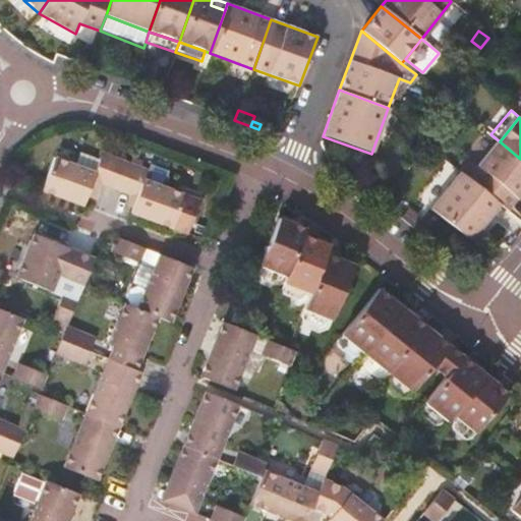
[(520,196),(520,159),(500,141),(469,179),(501,205),(510,212),(520,196)]
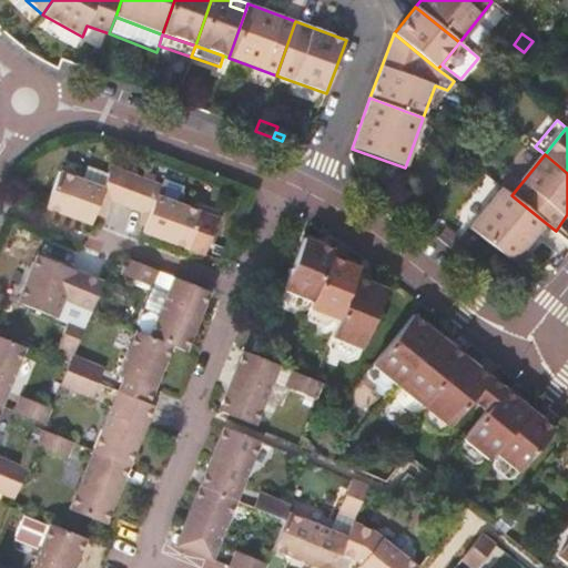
[(88,173),(84,180),(103,188),(108,176),(95,172),(97,168),(87,164),(84,172),(88,173)]
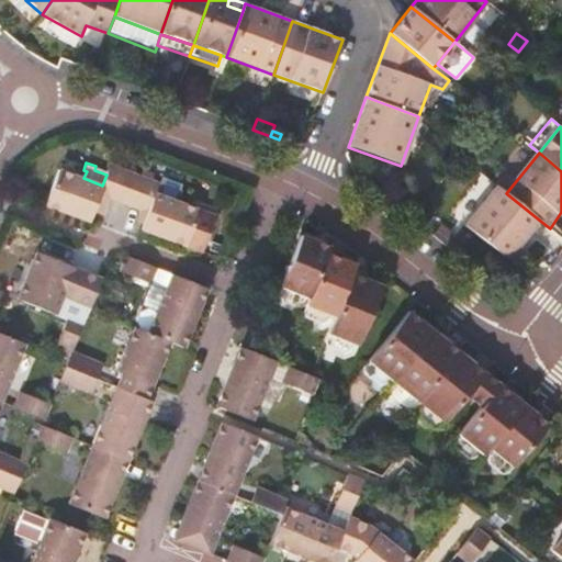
[(113,201),(126,206),(138,176),(110,165),(107,175),(102,186),(83,178),(59,169),(45,208),(94,226),(98,215),(104,198),(113,201)]
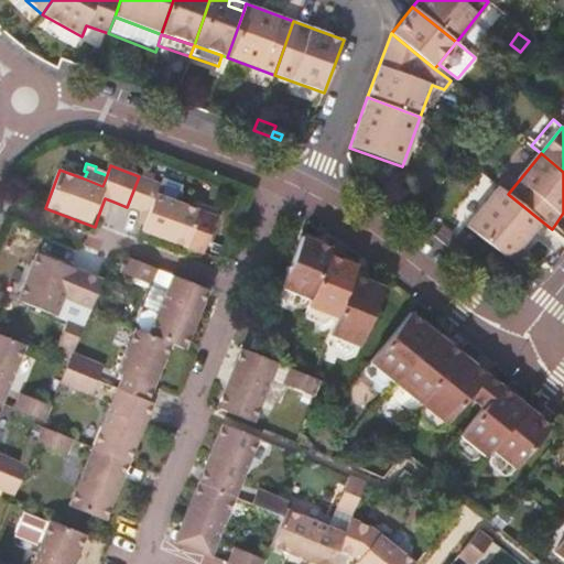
[(368,169),(360,181),(373,188),(377,182),(380,176),(368,169)]
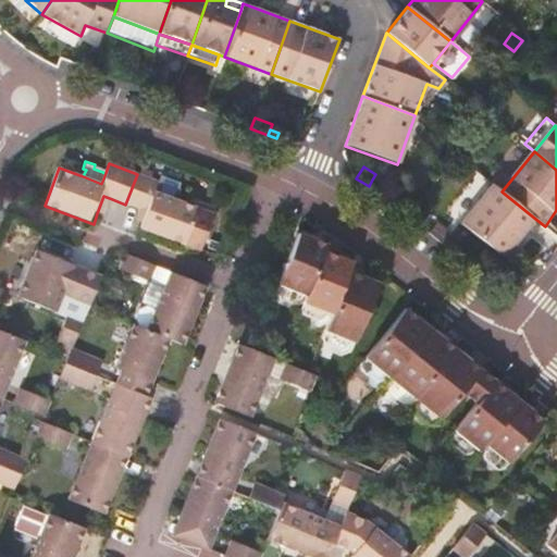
[(137,174),(125,205),(145,211),(138,227),(184,245),(198,209),(197,208),(177,201),(169,198),(158,194),(156,193),(159,183),(137,174)]
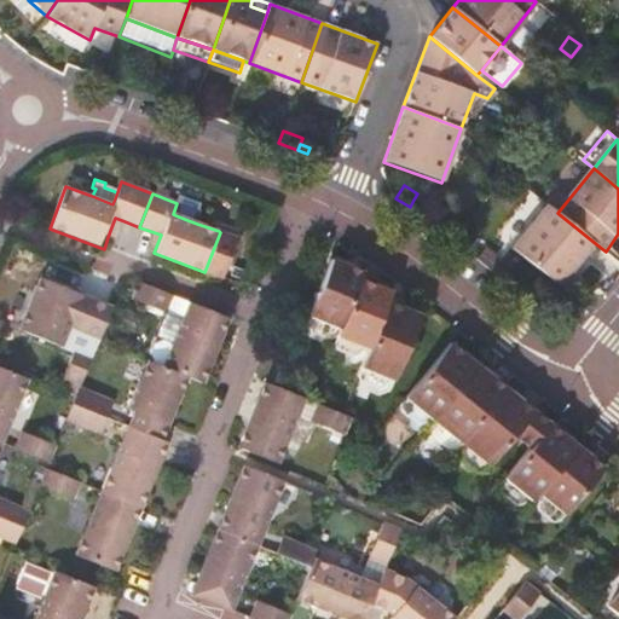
[(414,200),(410,207),(428,219),(433,212),(414,200)]
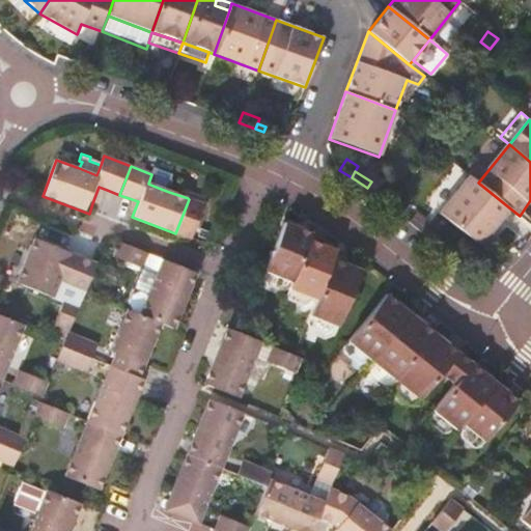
[(478,183),(469,175),(438,214),(479,247),(510,208),(478,183)]
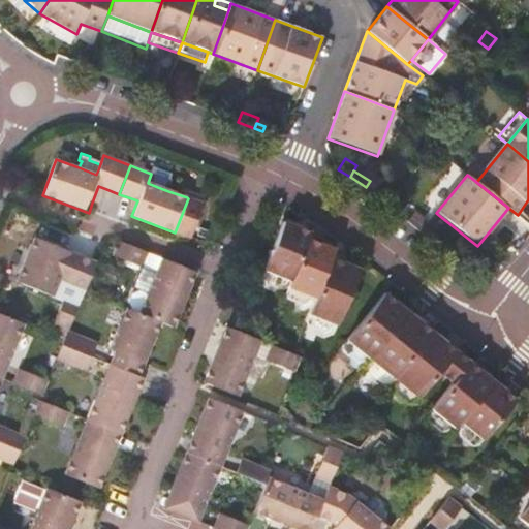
[(152,179),(150,184),(160,188),(162,183),(152,179)]
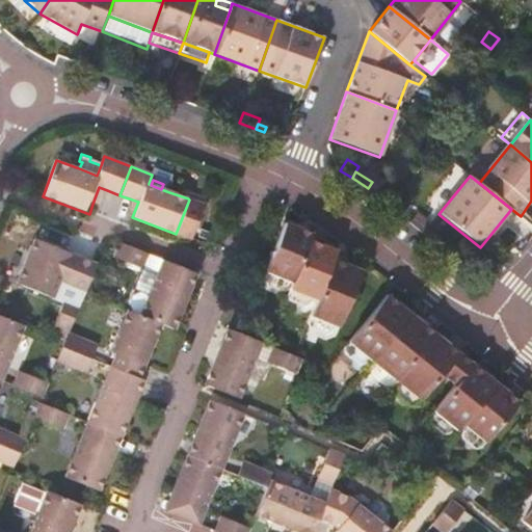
[(174,180),(169,192),(188,198),(191,190),(188,186),(174,180)]
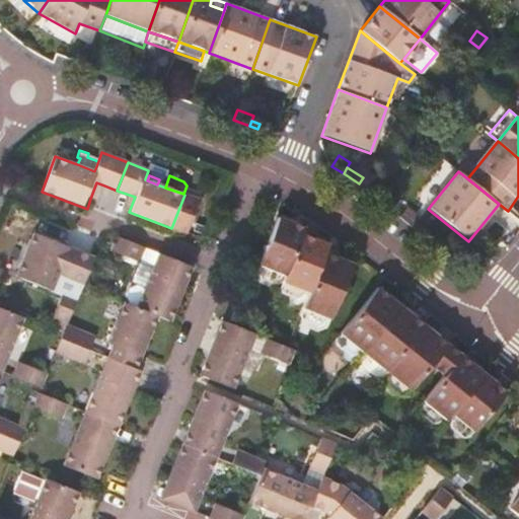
[(96,182),(90,199),(98,202),(104,186),(96,182)]
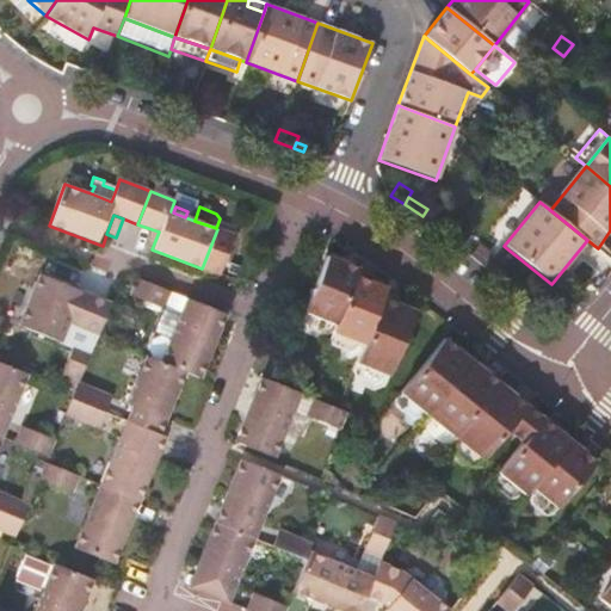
[(480,246),(471,257),(487,269),(492,263),(495,259),(480,246)]
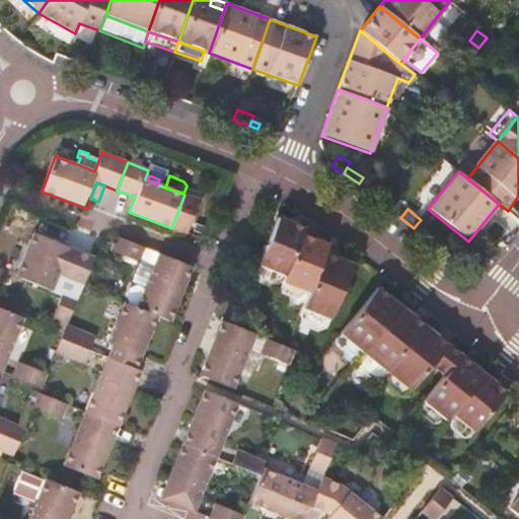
[(260,265),(286,276),(302,234),(304,229),(279,218),(260,265)]
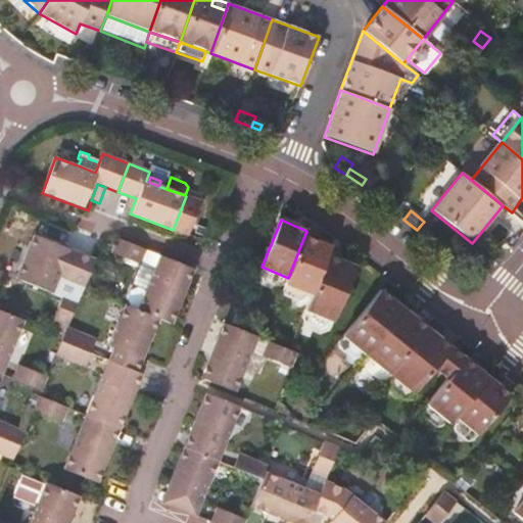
[(421,225),(417,230),(435,245),(439,240),(421,225)]
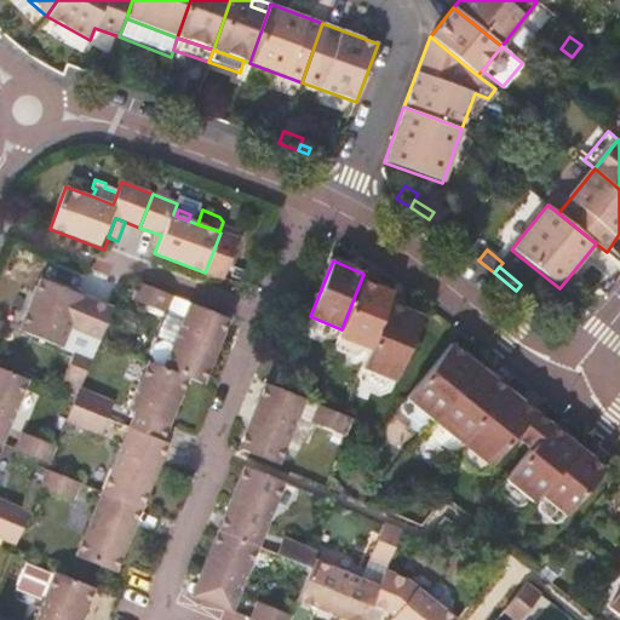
[(81,297),(41,280),(19,331),(59,348),(68,327),(81,333),(87,317),(74,313),(81,297)]
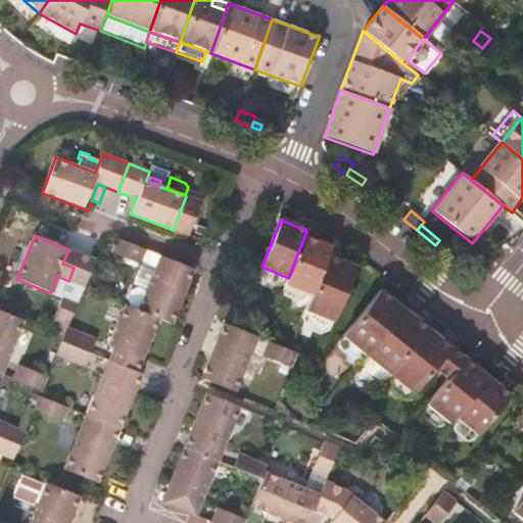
[(288,278),(285,284),(312,294),(327,255),(331,247),(304,236),(288,278)]
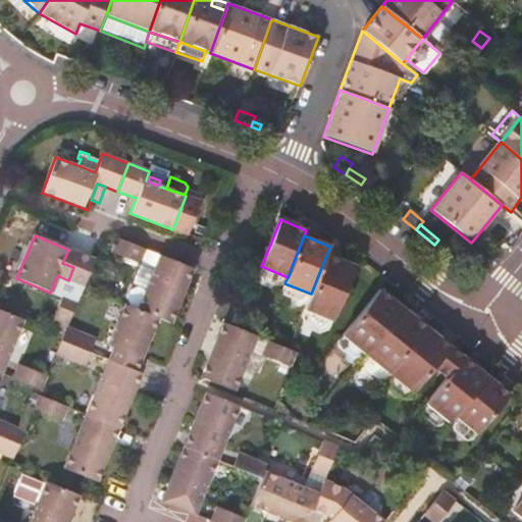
[(117,238),(111,252),(141,263),(147,250),(117,238)]
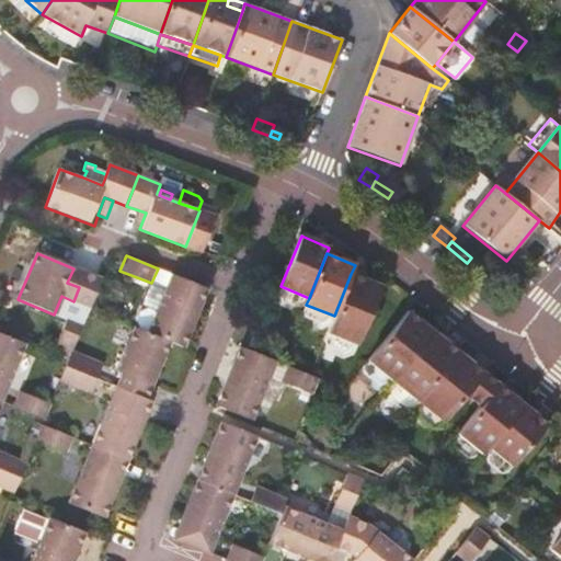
[(79,287),(73,301),(90,308),(101,279),(73,268),(67,283),(79,287)]
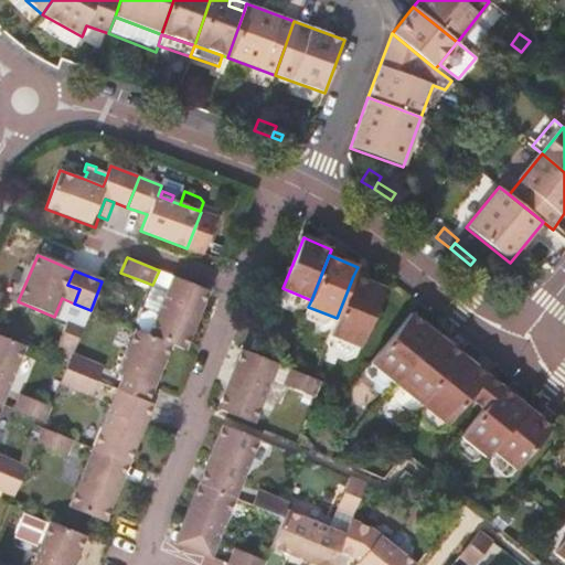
[(173,276),(168,290),(203,305),(210,290),(173,276)]
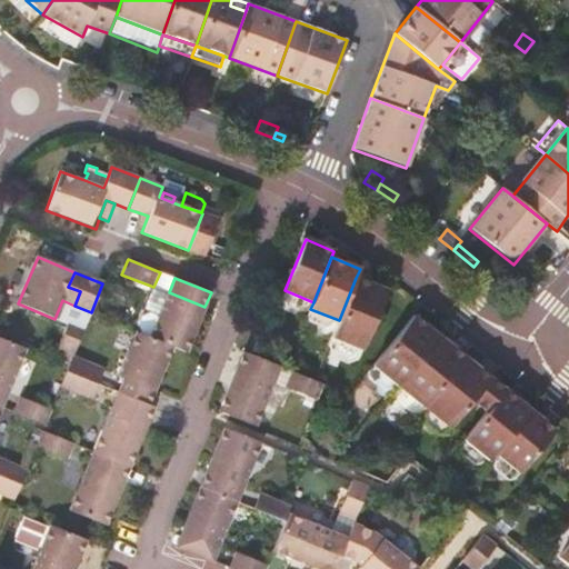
[(339,320),(332,338),(363,350),(387,290),(356,278),(339,320)]
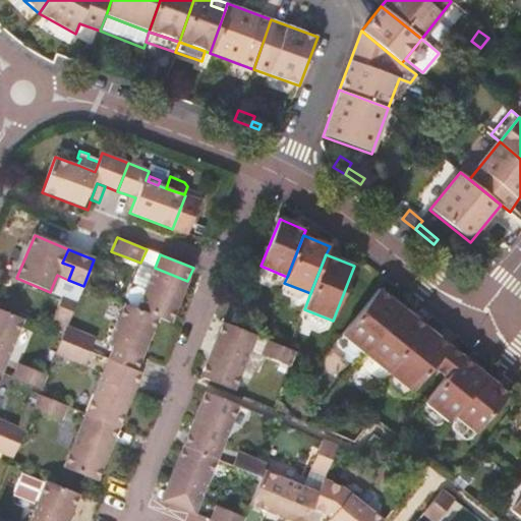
[(155,268),(137,308),(159,317),(171,322),(187,281),(155,268)]
